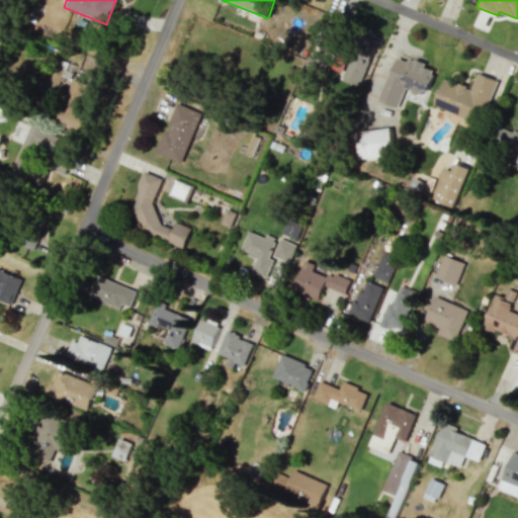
[(306,65),(321,70),(338,21),(324,16),(325,14),(311,8),(301,32),(316,37),(306,65)]
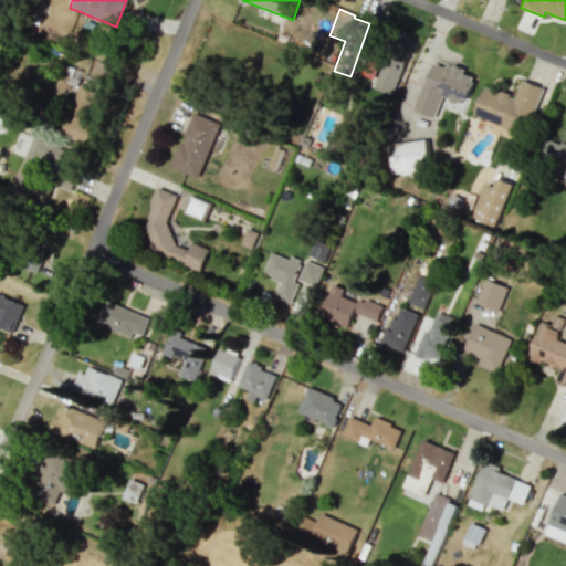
[(436,117),(442,97),(464,105),(474,74),(432,60),(415,111),(436,117)]
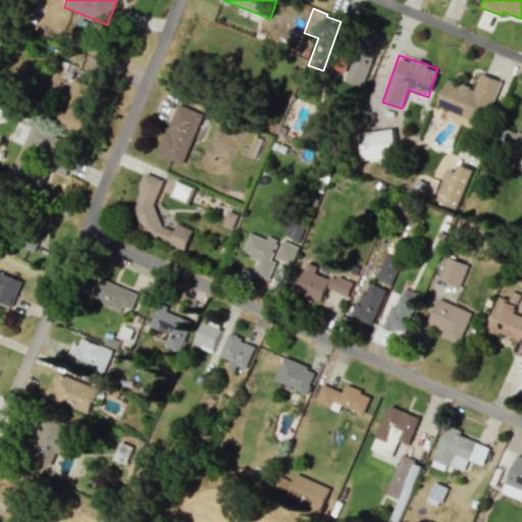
[(65,92),(68,79),(46,72),(42,87),(65,92)]
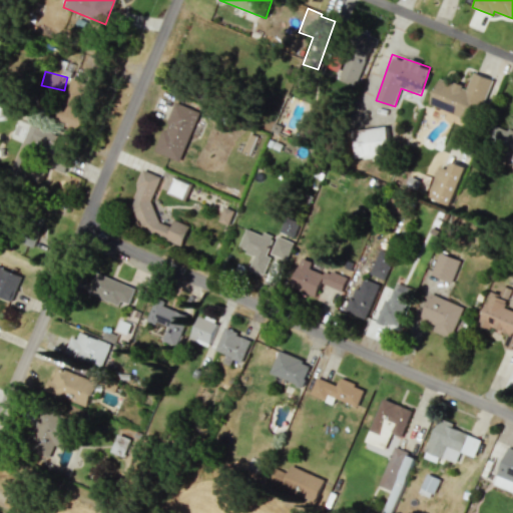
[(430,107),(477,122),(491,78),(473,72),(468,87),(439,78),(430,107)]
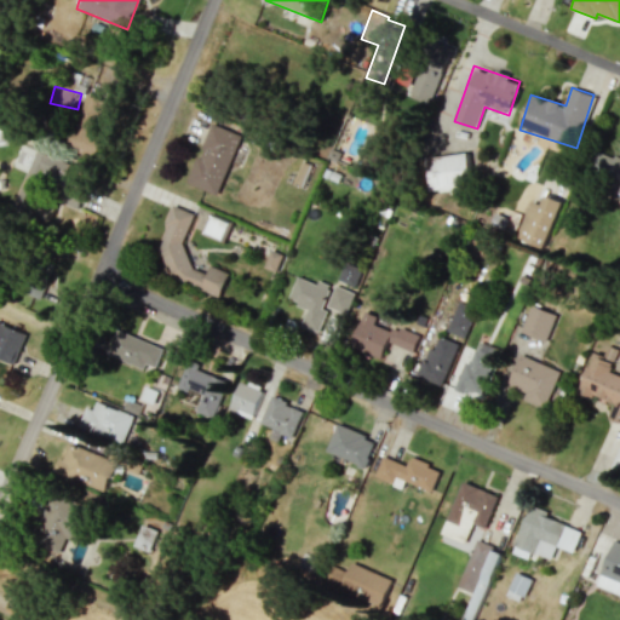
[(188,184),(218,195),(231,164),(239,166),(250,138),(211,124),(188,184)]
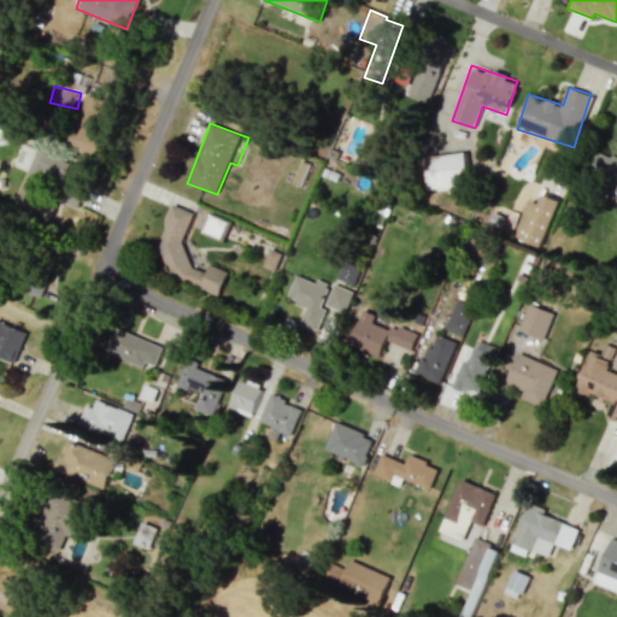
[(71,160),(23,142),(15,166),(28,171),(17,201),(33,209),(45,177),(62,183),(71,160)]
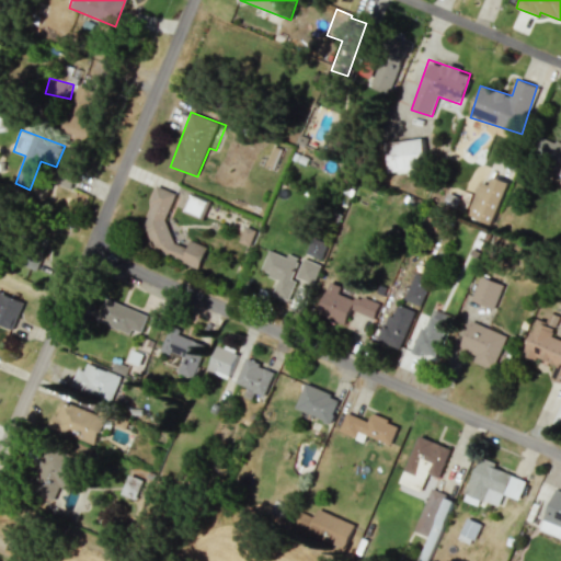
[(560,180),(560,144),(538,135),(531,151),(558,162),(551,176),(560,180)]
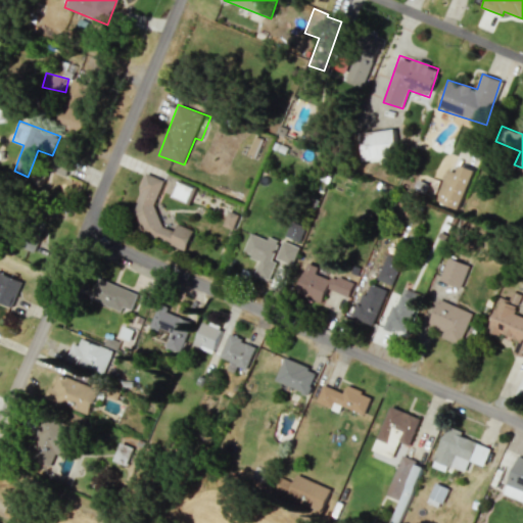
[(397,160),(395,130),(362,132),(365,162),(397,160)]
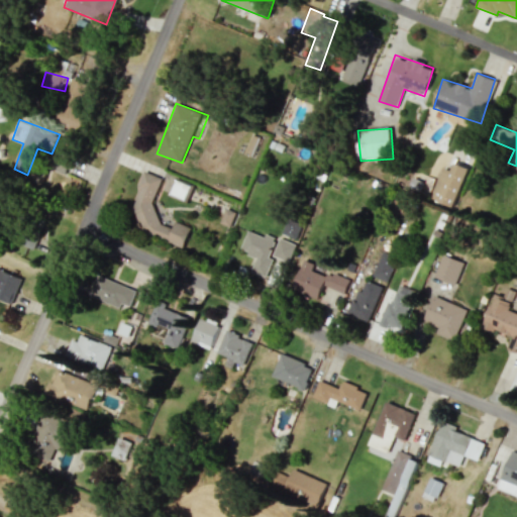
[(439,202),(454,207),(469,168),(453,163),(439,202)]
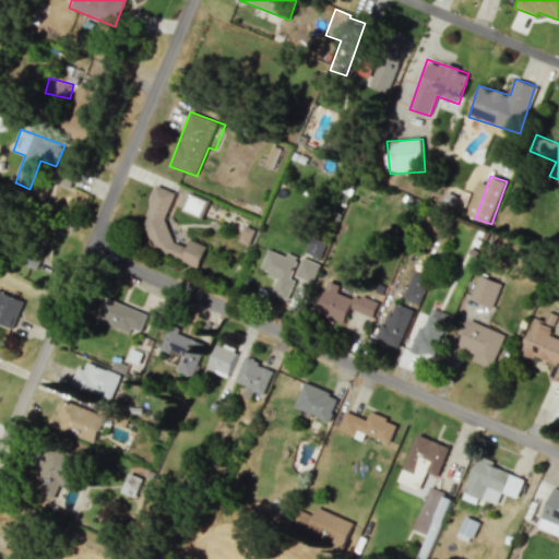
[(238,241),(248,245),(254,229),(245,225),(238,241)]
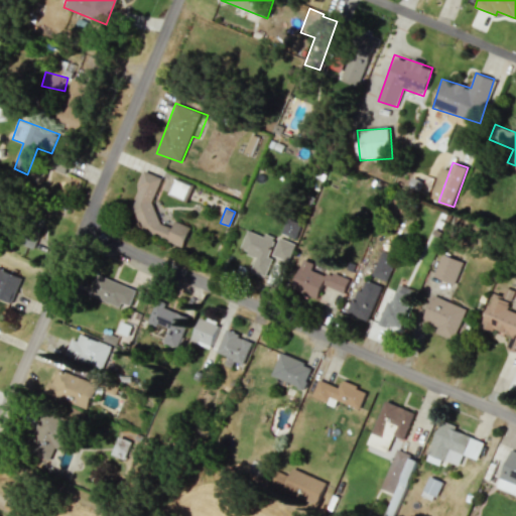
[(281,233),(295,239),(300,225),(286,219),(281,233)]
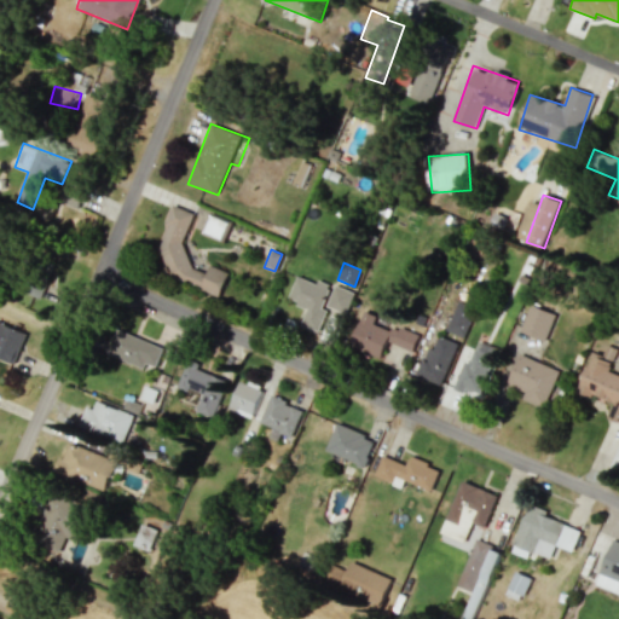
[(301,325),(318,331),(327,310),(322,308),(330,284),(318,281),(317,284),(296,276),(288,300),(307,307),(301,325)]
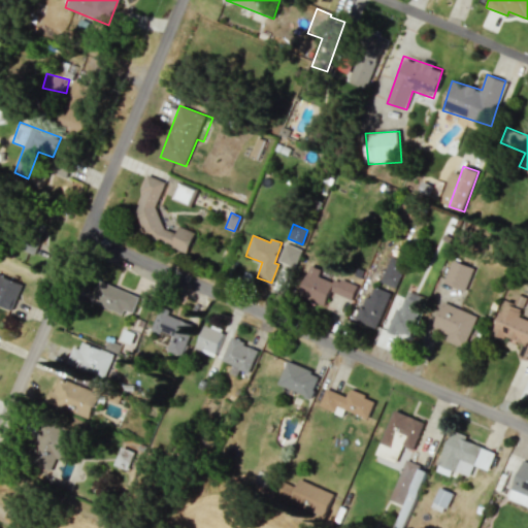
[(302,250),(285,242),(277,261),(294,268),(302,250)]
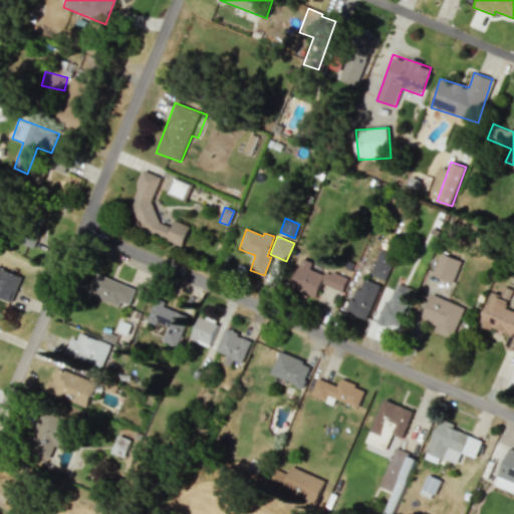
[(394,255),(378,250),(371,275),(387,280),(394,255)]
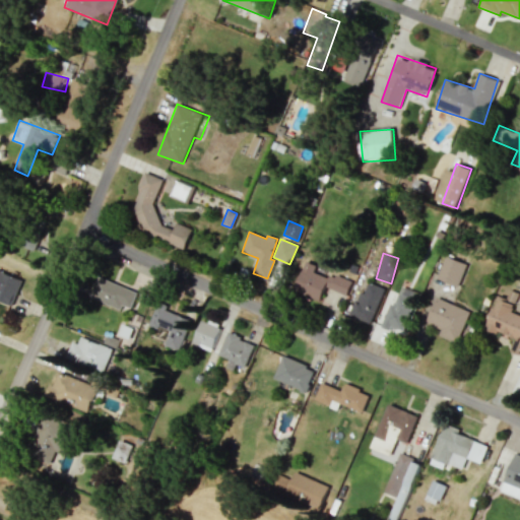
[(457,286),(466,264),(447,256),(437,277),(457,286)]
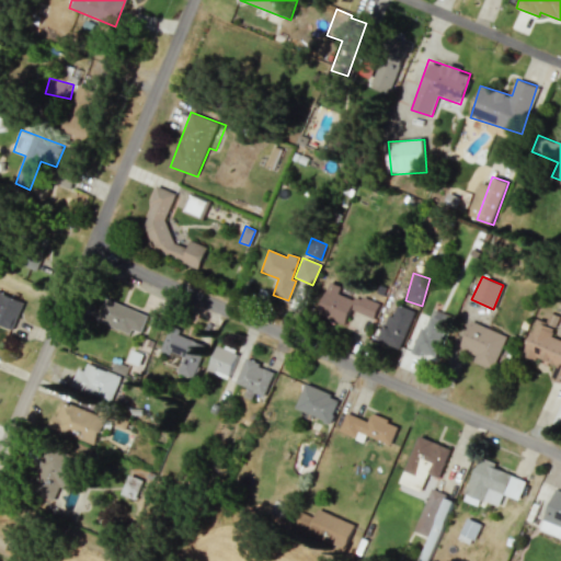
[(318,315),(345,323),(351,309),(374,318),(379,305),(340,292),(342,285),(329,281),(318,315)]
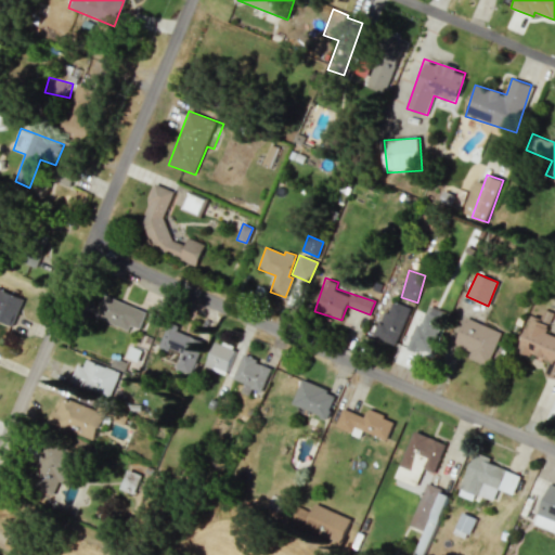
[(0,322),(11,327),(24,298),(0,287),(0,322)]
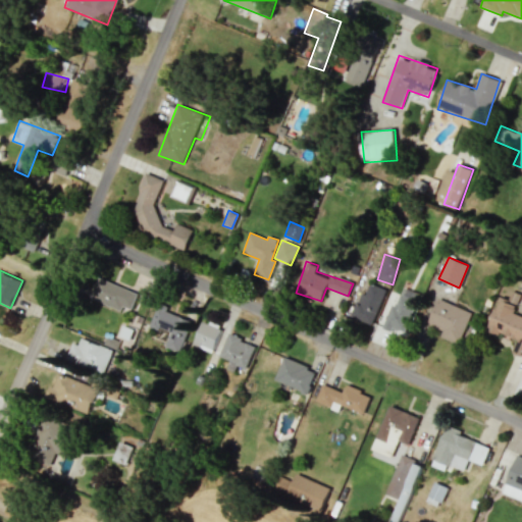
[(131,310),(139,294),(103,277),(93,299),(120,311),(122,306),(131,310)]
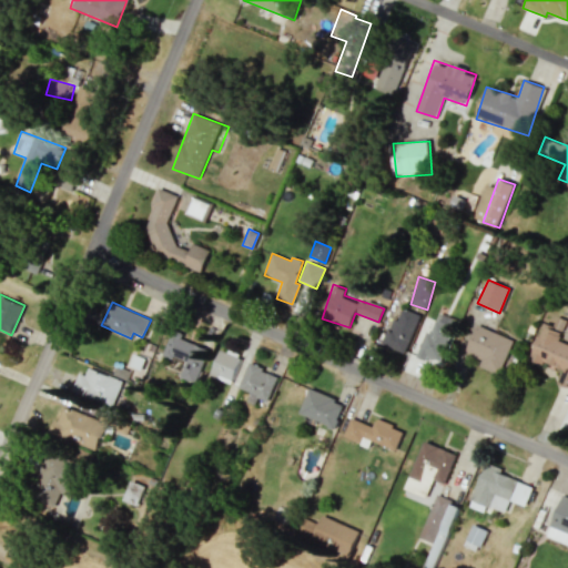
[(406,353),(421,314),(403,308),(398,320),(393,317),(383,344),(406,353)]
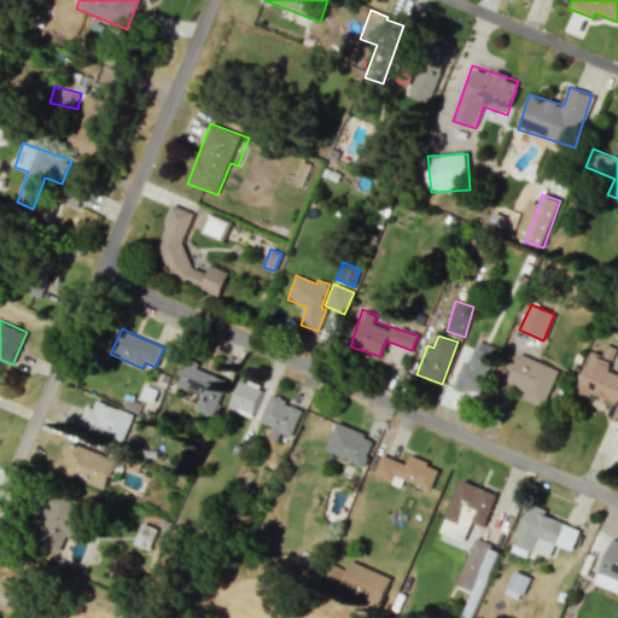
[(499,349),(476,339),(454,388),(478,397),(499,349)]
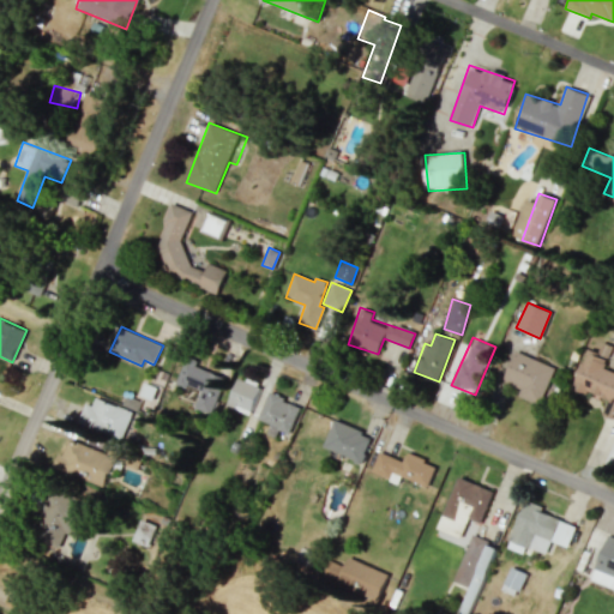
[(503,381),(521,389),(518,396),(540,404),(555,367),(516,351),(503,381)]
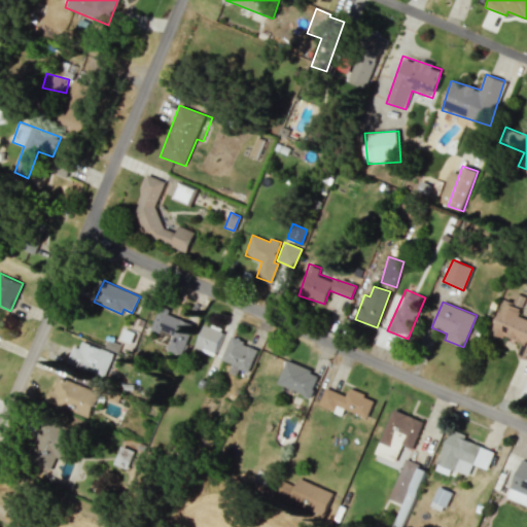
[(493,334),(522,343),(518,356),(526,358),(526,318),(519,316),(522,307),(503,302),(493,334)]
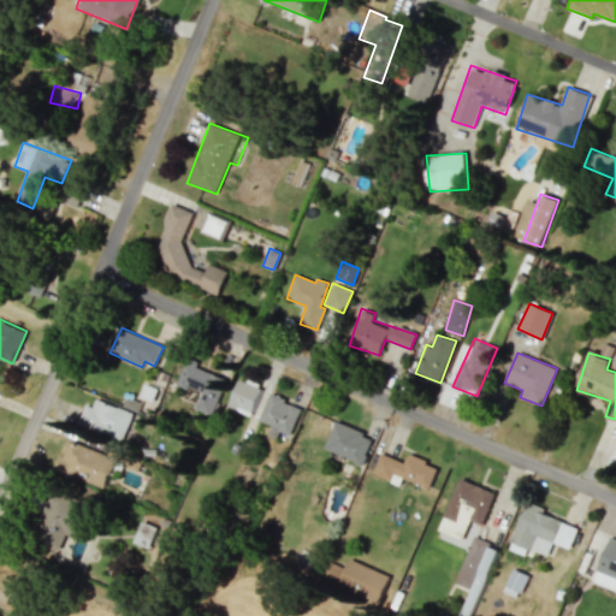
[(177,385),(200,392),(194,409),(213,415),(226,377),(183,363),(177,385)]
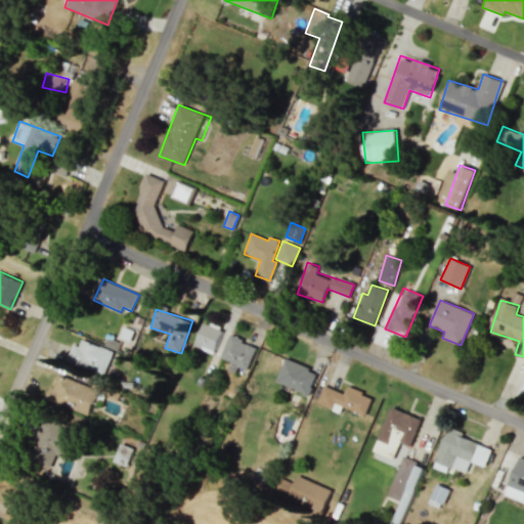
[(222,330),(203,322),(192,346),(213,354),(222,330)]
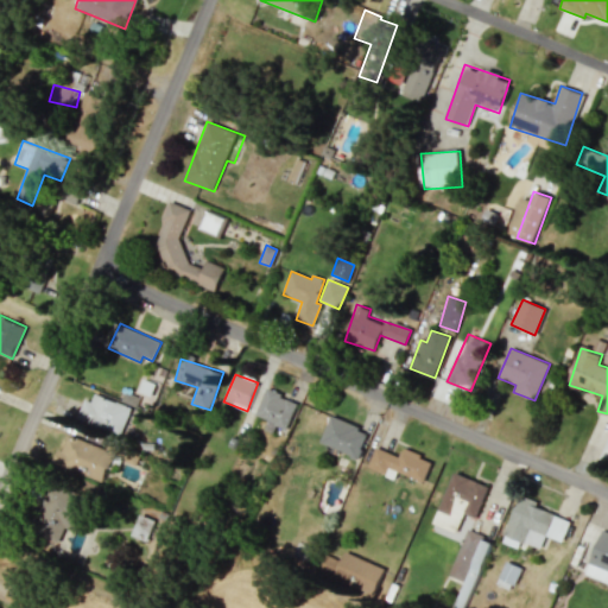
[(264,430),(273,434),(276,426),(286,430),(297,401),(280,396),(282,393),(266,387),(255,416),(267,420),(264,430)]
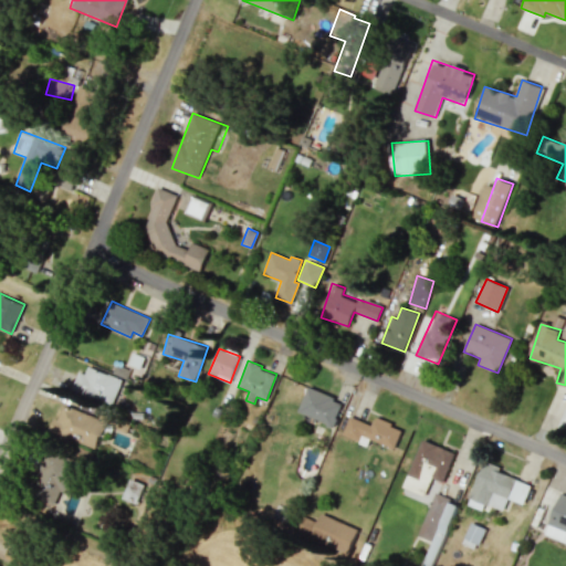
[(112,405),(122,378),(87,366),(85,374),(79,371),(72,389),(112,405)]
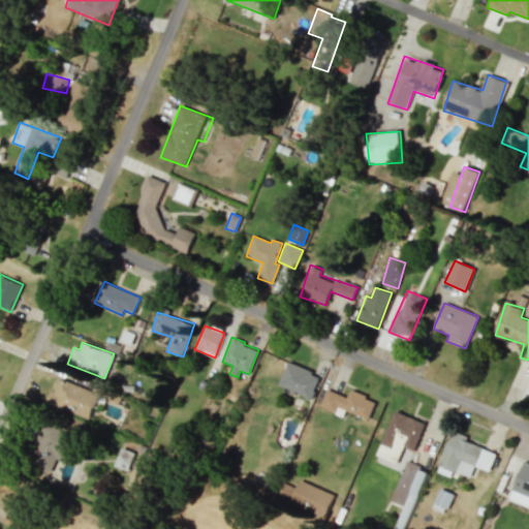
[(288,362),(278,384),(311,399),(320,376),(288,362)]
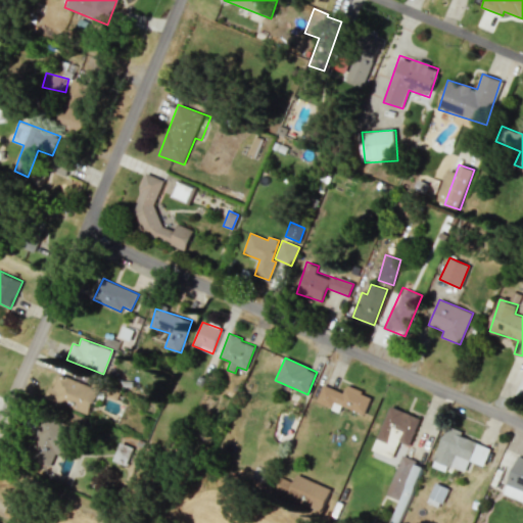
[(47,399),(89,414),(98,389),(55,375),(47,399)]
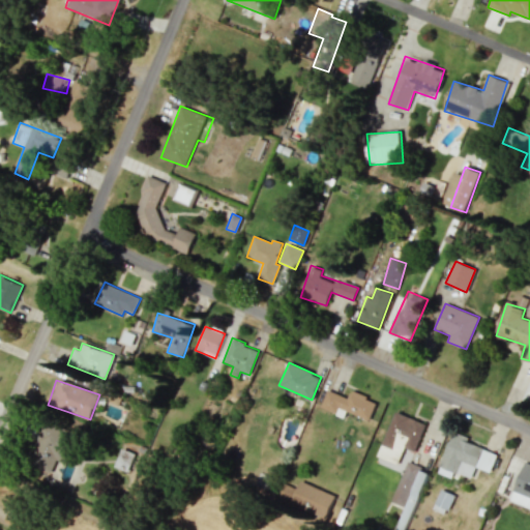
[(350,392),(349,396),(326,390),(321,409),(345,416),(346,412),(371,419),(376,400),(350,392)]
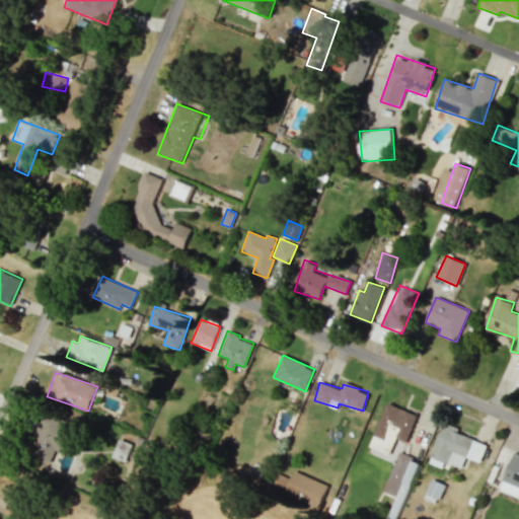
[(418,415),(387,402),(369,446),(389,454),(396,437),(406,441),(418,415)]
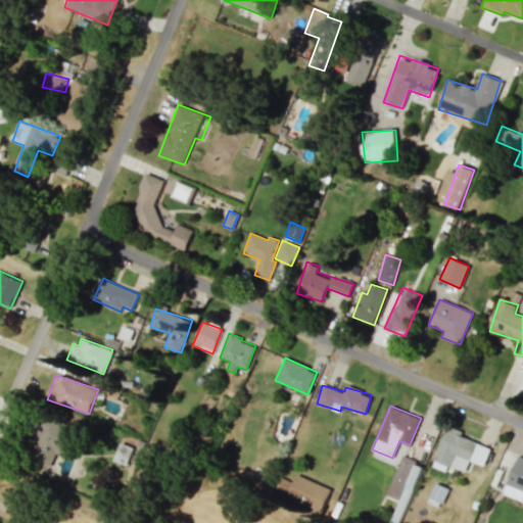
[(491,447),(446,428),(431,465),(446,472),(449,465),(465,472),(470,461),(483,466),(491,447)]
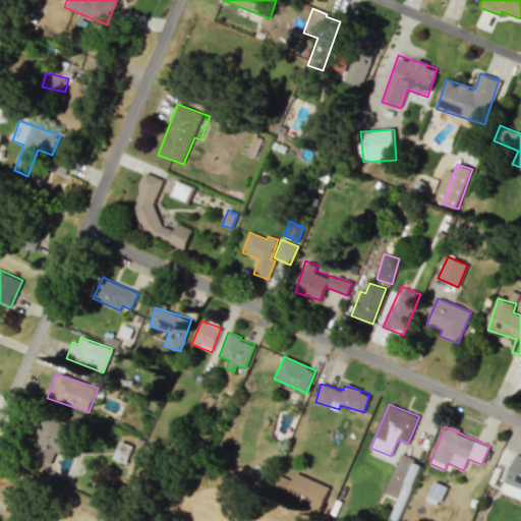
[(520,456),(500,449),(485,485),(520,499),(520,456)]
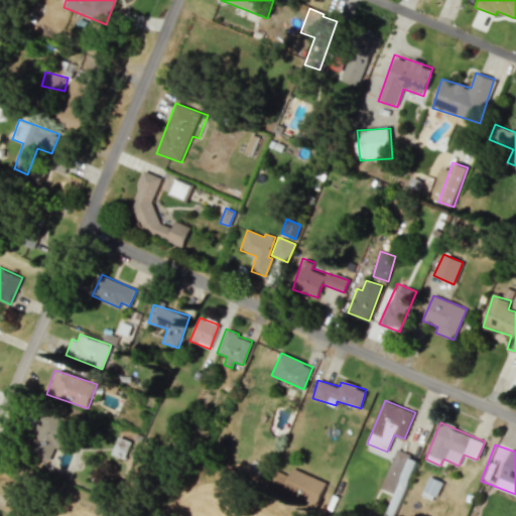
[(381,489),(393,494),(399,479),(408,483),(417,459),(396,450),(381,489)]
